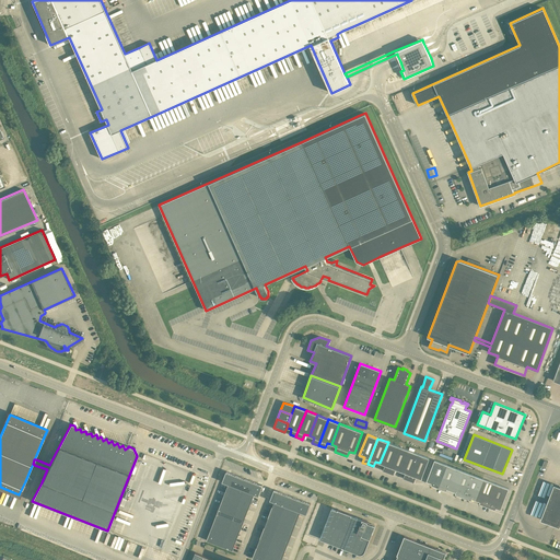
[(388,473),(397,448),(398,446),(388,442),(380,463),(385,465),(383,470),(388,473)]
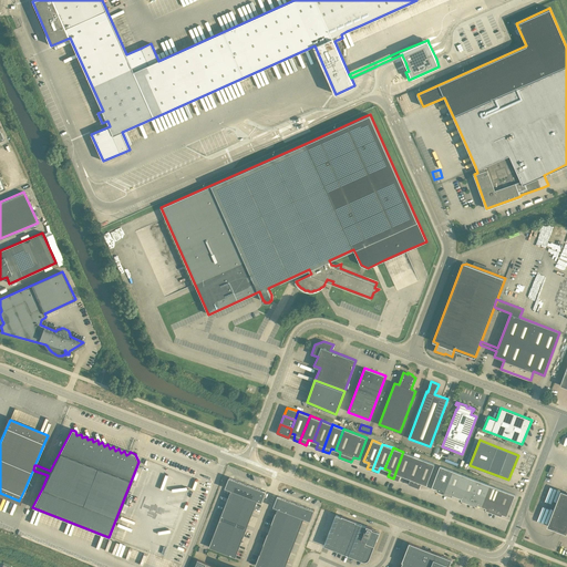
[(405,477),(408,472),(413,455),(403,452),(402,454),(393,478),(399,481),(401,475),(405,477)]
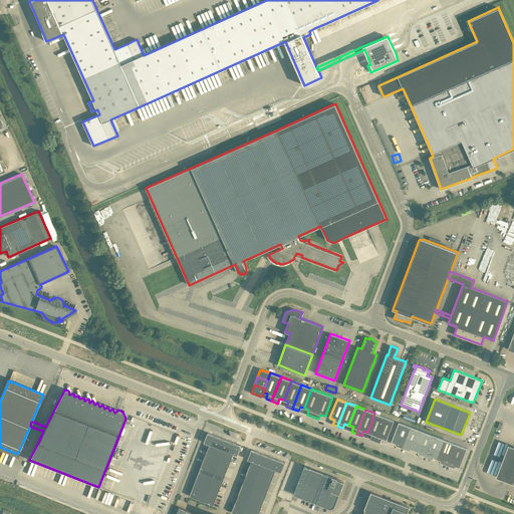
[(375,441),(383,420),(384,417),(374,413),(369,428),(367,433),(371,434),(370,439),(375,441)]
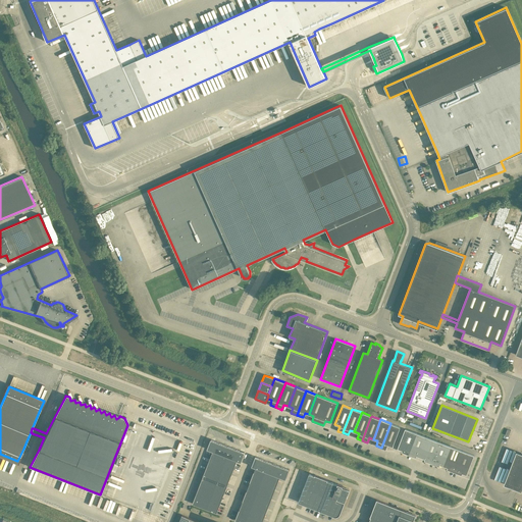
[(390,423),(389,426),(381,448),(385,450),(387,445),(393,447),(400,427),(390,423)]
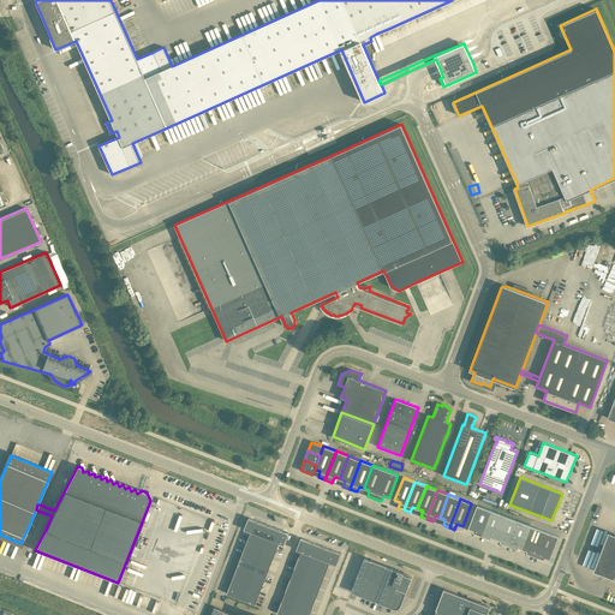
[(491,511),(477,505),(469,529),(482,533),(491,511)]
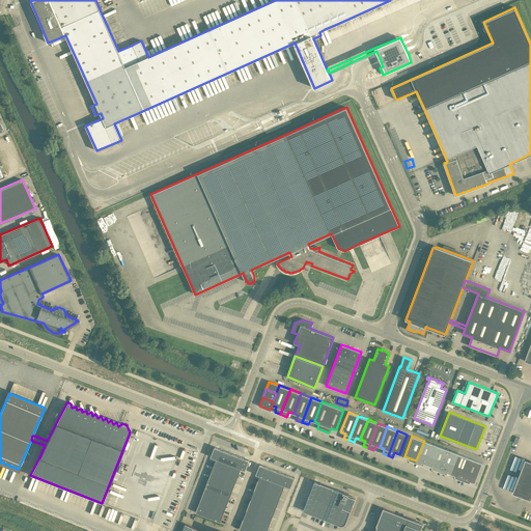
[(427,465),(436,445),(424,441),(416,460),(427,465)]
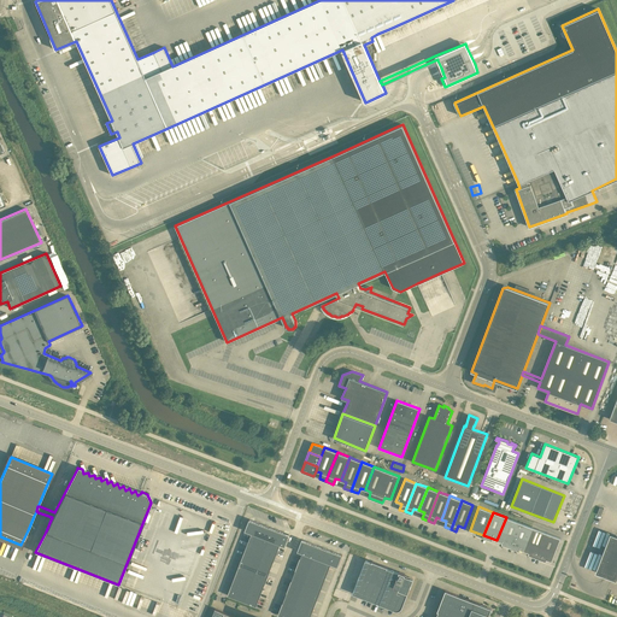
[(511,546),(511,545),(519,522),(506,517),(497,540),(511,546)]
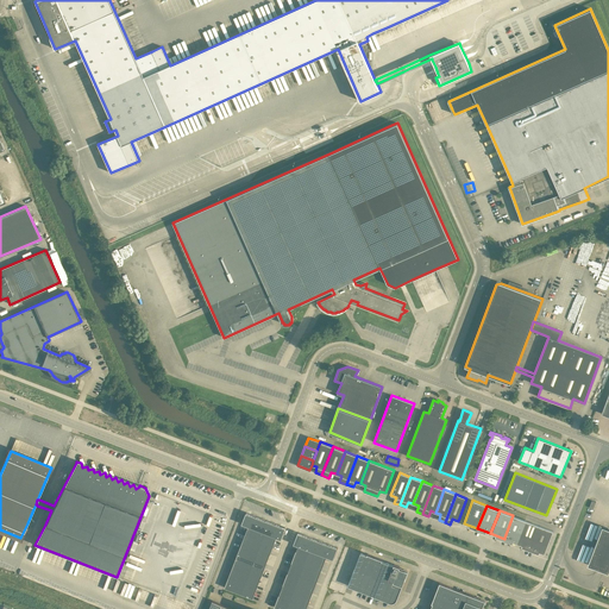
[(286,528),(246,513),(242,523),(249,527),(225,588),(253,598),(276,538),(281,539),(286,528)]
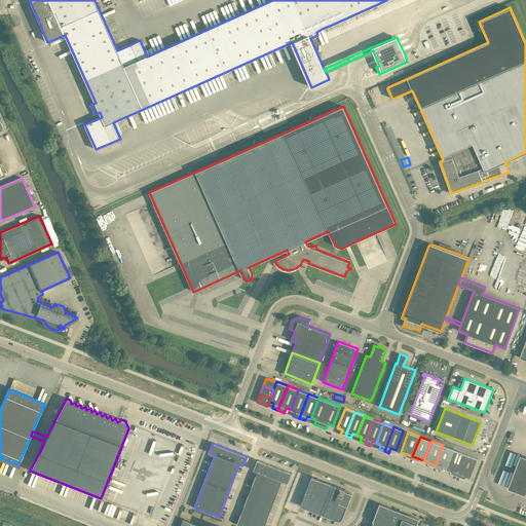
[(447,470),(454,450),(443,445),(436,464),(436,465),(447,470)]
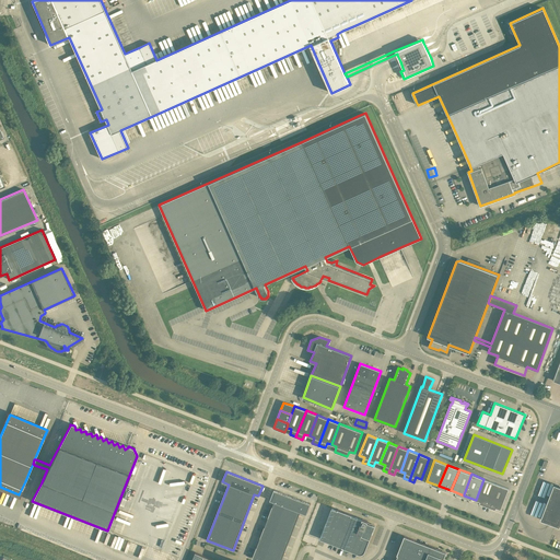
[(483,479),(476,500),(488,504),(496,483),(483,479)]
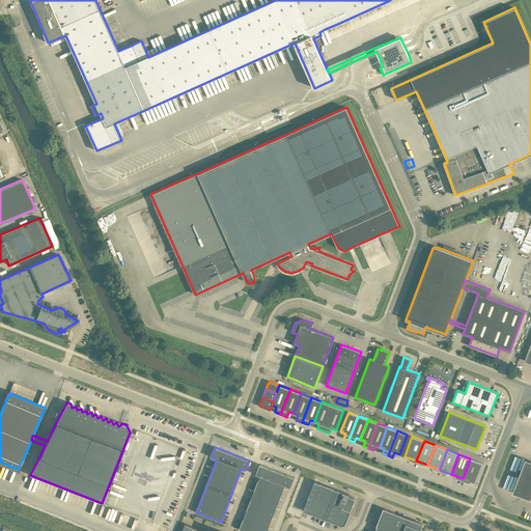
[(463,478),(474,483),(482,463),(470,458),(463,478)]
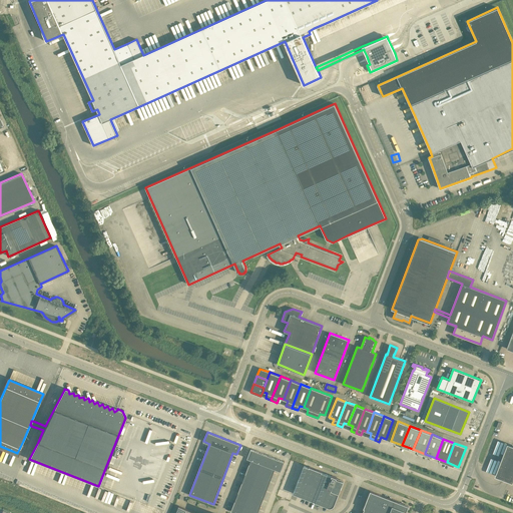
[(512,445),(508,444),(495,475),(512,482),(512,478),(512,445)]
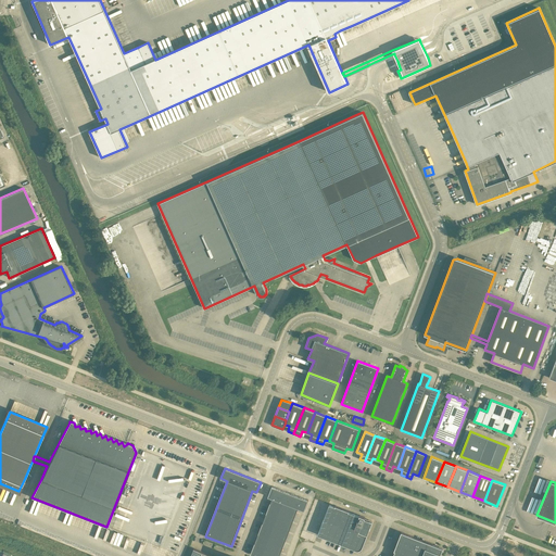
[(304,510),(308,500),(272,485),(267,496),(273,498),(270,503),(266,514),(263,522),(258,534),(255,543),(254,543),(251,554),(255,555),(279,555),(298,508),(304,510)]
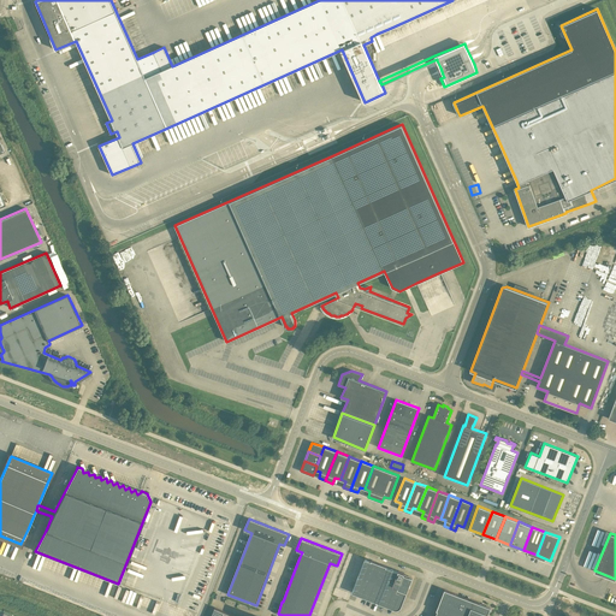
[(351,592),(394,609),(395,609),(396,609),(397,609),(398,609),(400,609),(400,608),(401,606),(404,598),(403,597),(410,578),(403,575),(404,573),(398,570),(398,572),(386,567),(386,566),(372,560),(371,561),(365,558),(351,592)]
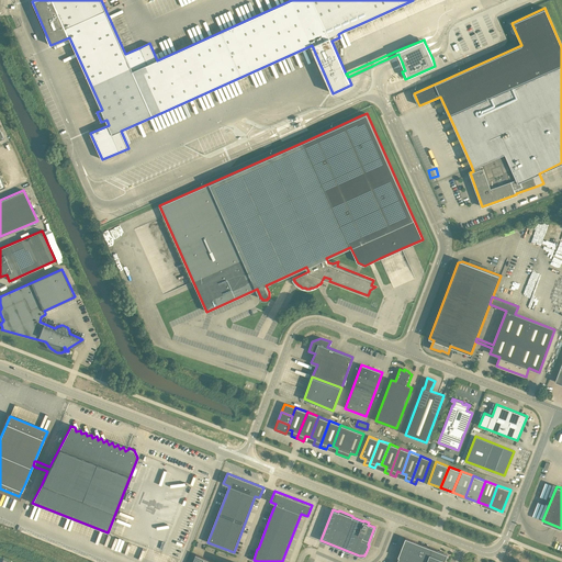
[(442,561),(445,558),(442,553),(417,543),(418,542),(405,538),(398,557),(400,557),(398,559),(396,561),(442,561)]
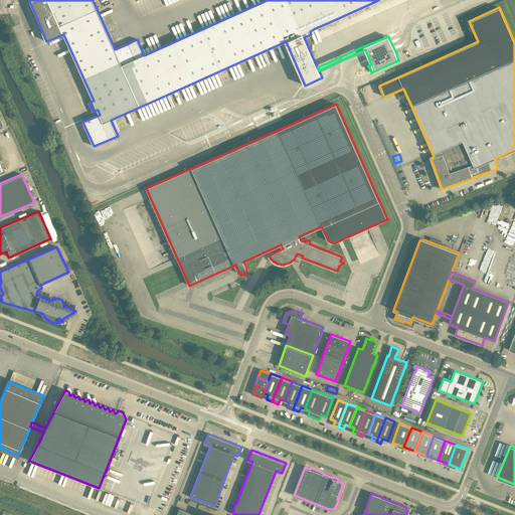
All buildings are outlined.
